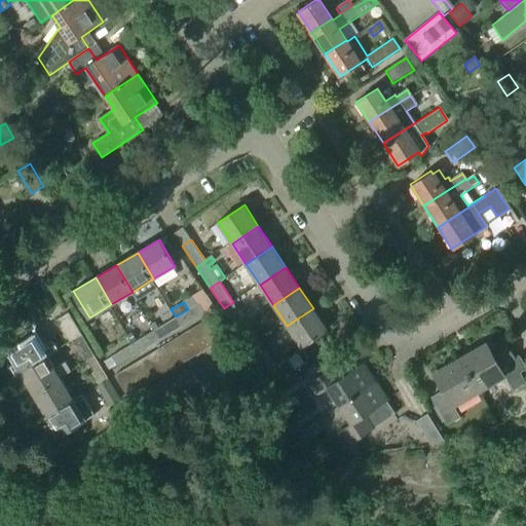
[(237,329),(247,323),(233,302),(224,308),(237,329)]
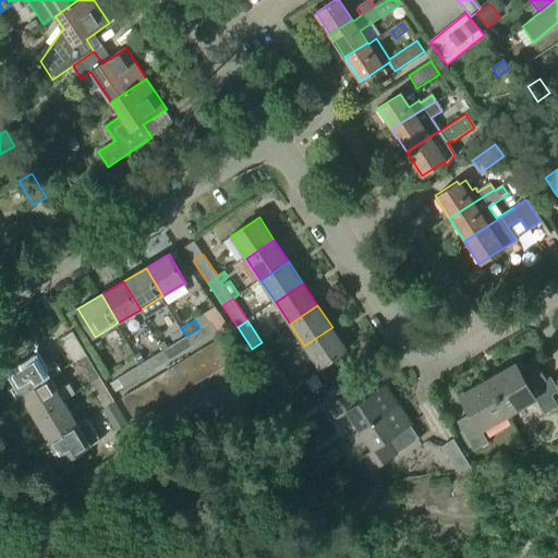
[(192,347),(216,332),(210,323),(189,335),(192,340),(189,342),(192,347)]
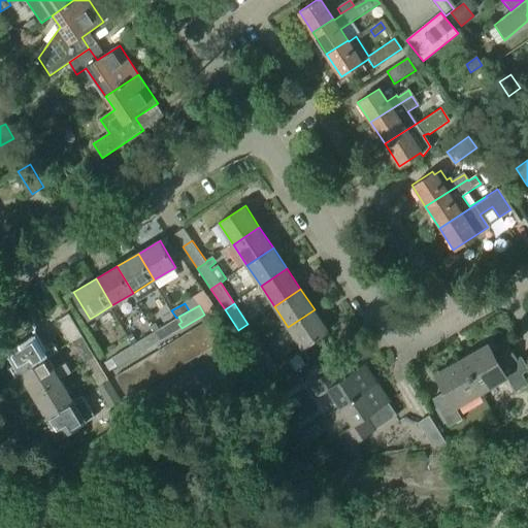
[(302,349),(329,331),(315,309),(288,327),(302,349)]
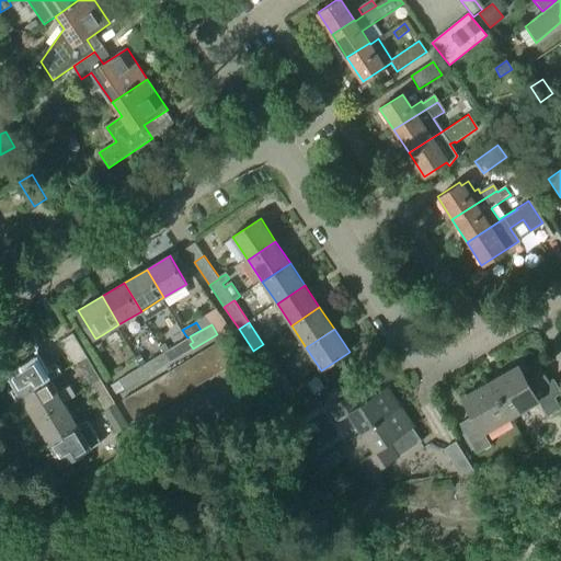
[(79,364),(83,362),(81,357),(86,354),(73,333),(64,340),(79,364)]
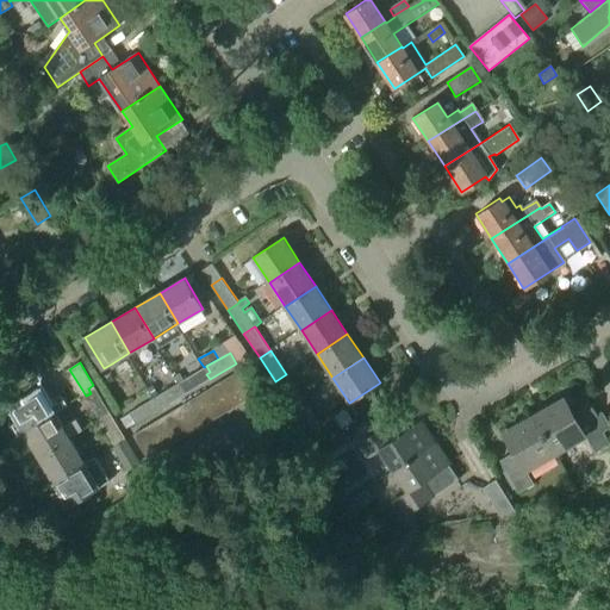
[(186,393),(210,379),(206,374),(210,372),(206,366),(180,383),(186,393)]
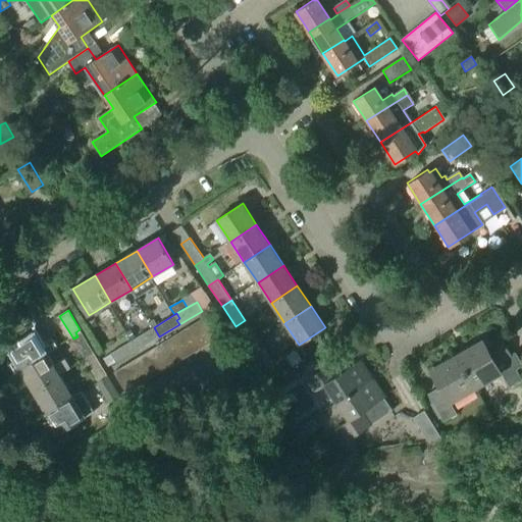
[(196,323),(208,345),(218,337),(206,317),(196,323)]
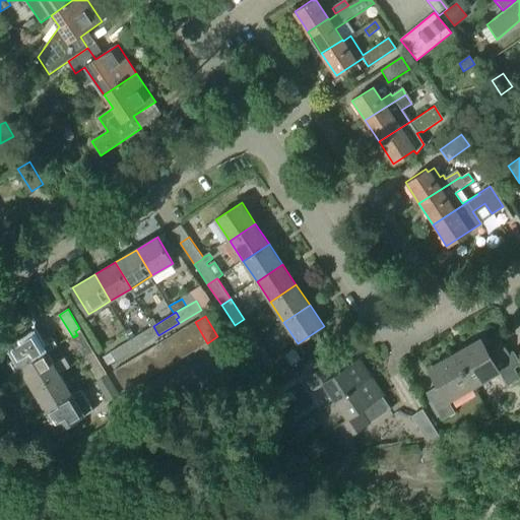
[(249,345),(258,339),(244,319),(235,325),(249,345)]
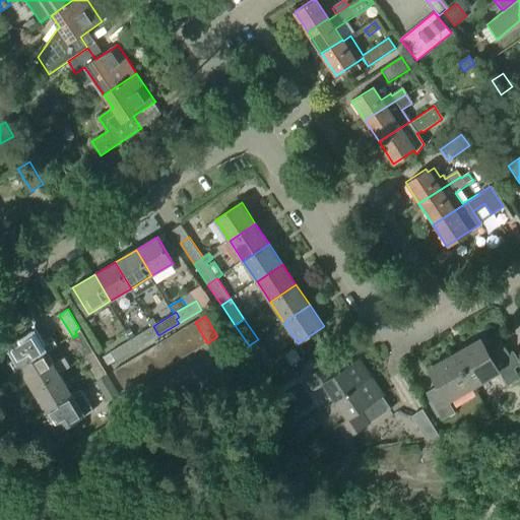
[(195,322),(184,328),(197,349),(207,343),(195,322)]
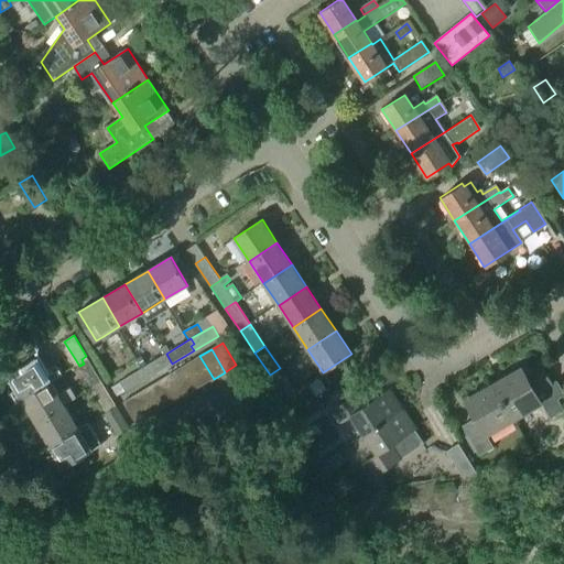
[(25,365),(8,376),(21,398),(50,380),(51,383),(62,377),(56,366),(51,369),(40,351),(23,361),(25,365)]
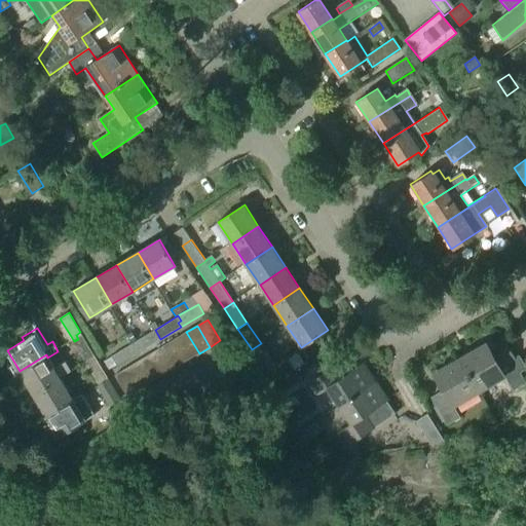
[(141,350),(160,339),(155,330),(132,343),(135,348),(138,346),(141,350)]
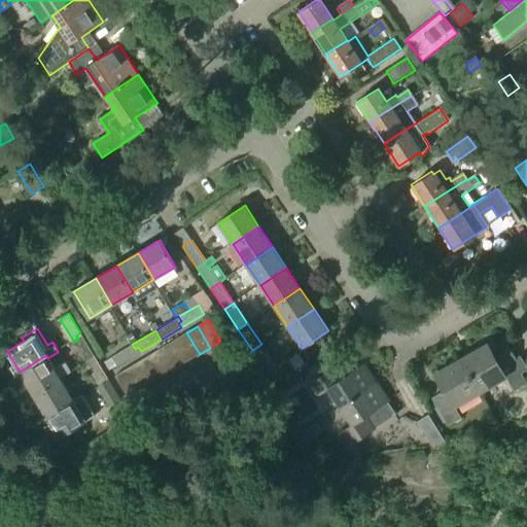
[(85,361),(95,356),(80,332),(76,336),(78,340),(74,342),(85,361)]
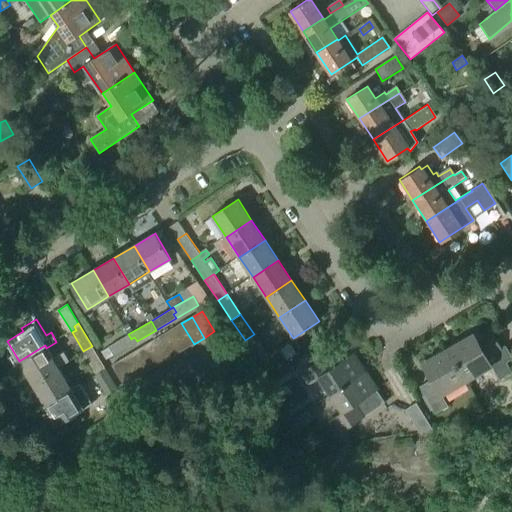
[(181,323),(172,329),(184,349),(194,344),(181,323)]
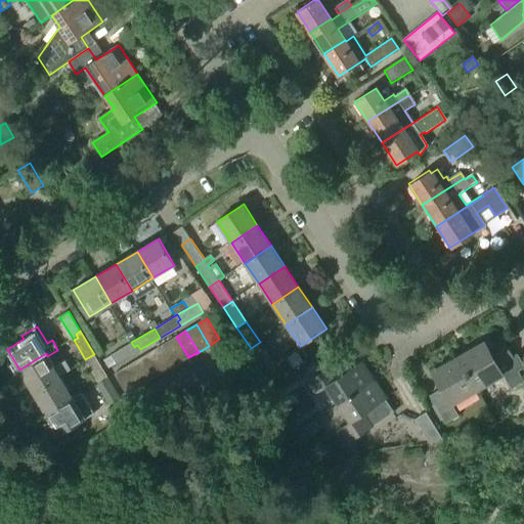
[(178,363),(188,357),(176,337),(166,343),(178,363)]
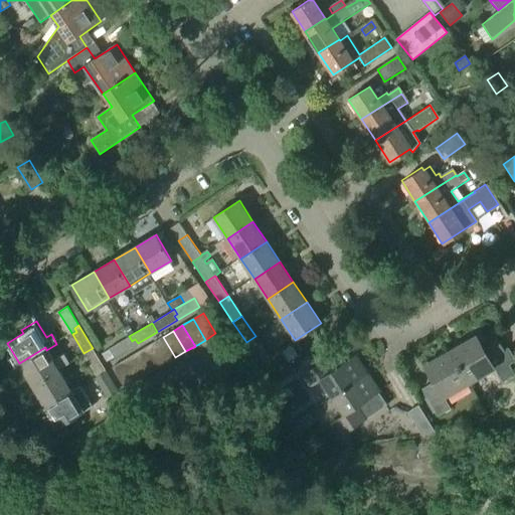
[(132,341),(129,336),(101,353),(107,362),(138,343),(135,339),(132,341)]
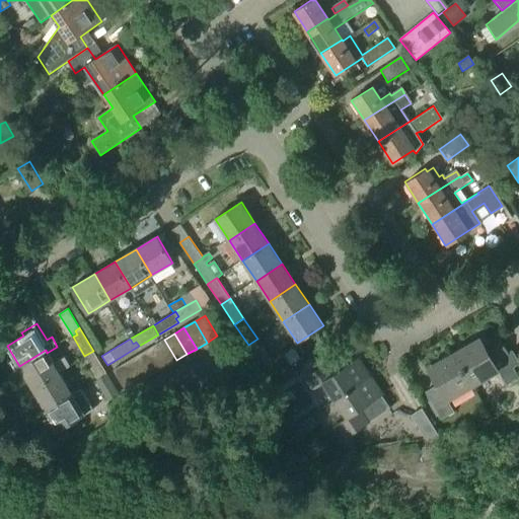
[(262,366),(271,360),(257,339),(248,345),(262,366)]
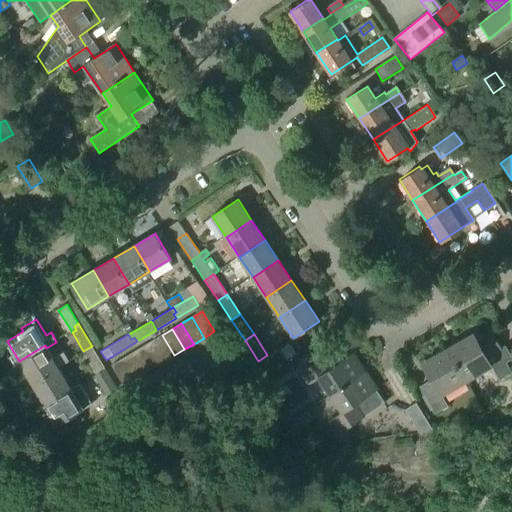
[(162,335),(152,341),(164,361),(174,355),(162,335)]
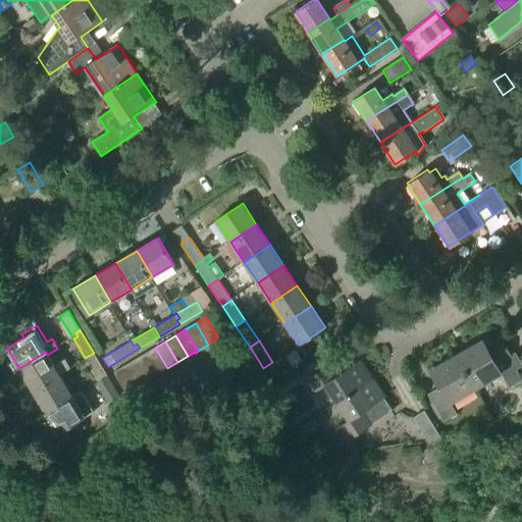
[(501,373),(494,364),(510,356),(502,343),(489,350),(490,352),(488,354),(481,342),(456,356),(474,388),(501,373)]
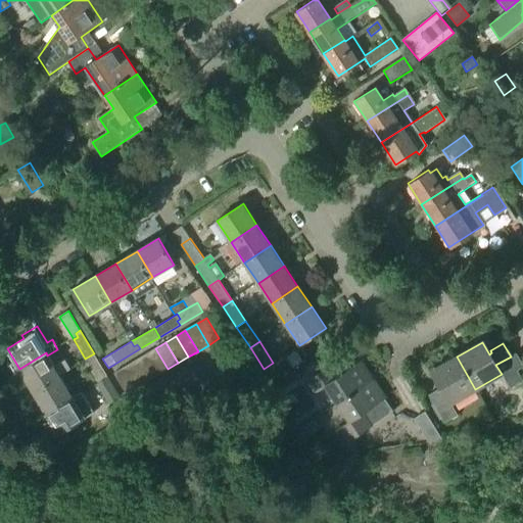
[(157,375),(168,369),(155,348),(145,354),(157,375)]
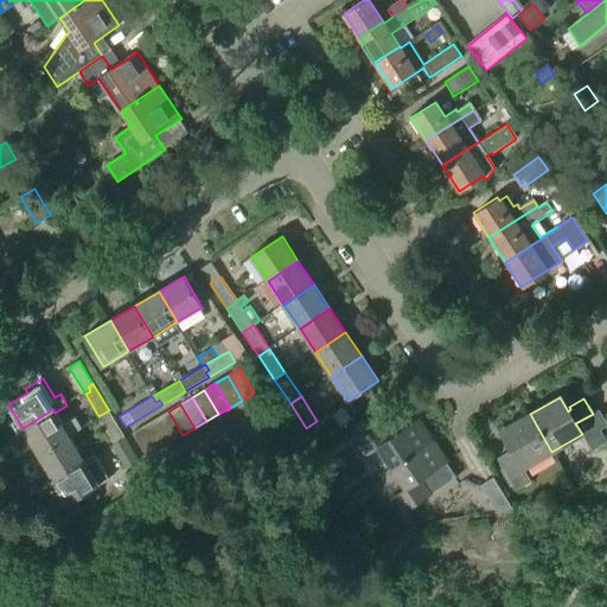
[(63,426),(55,413),(53,409),(23,428),(37,453),(68,434),(70,438),(82,429),(76,419),(63,426)]
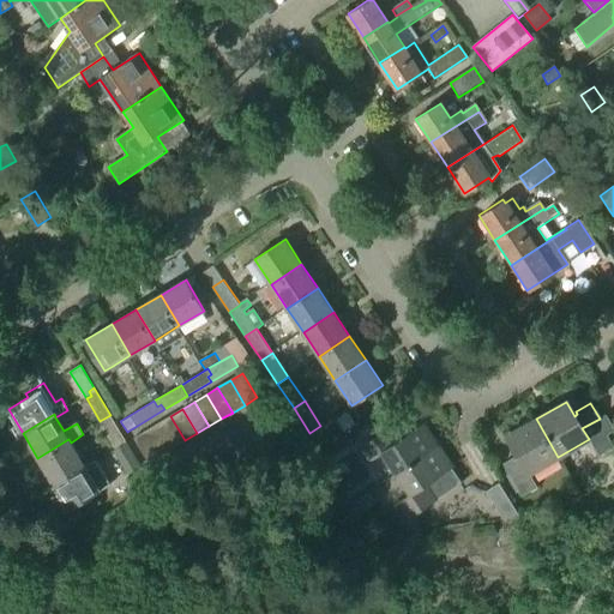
[(116,449),(122,444),(120,440),(124,438),(110,415),(100,421),(116,449)]
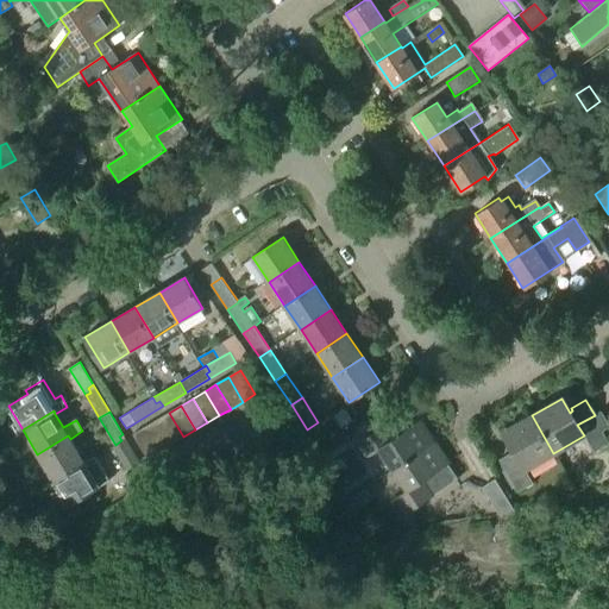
[(171,444),(183,437),(169,413),(157,420),(171,444)]
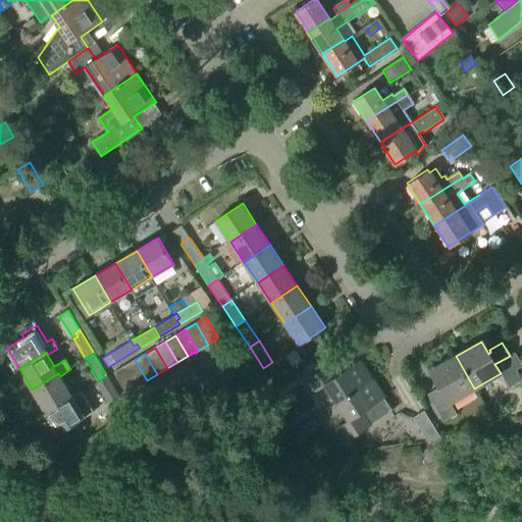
[(444,422),(456,415),(450,403),(474,388),(456,356),(430,371),(439,387),(427,395),(444,422)]
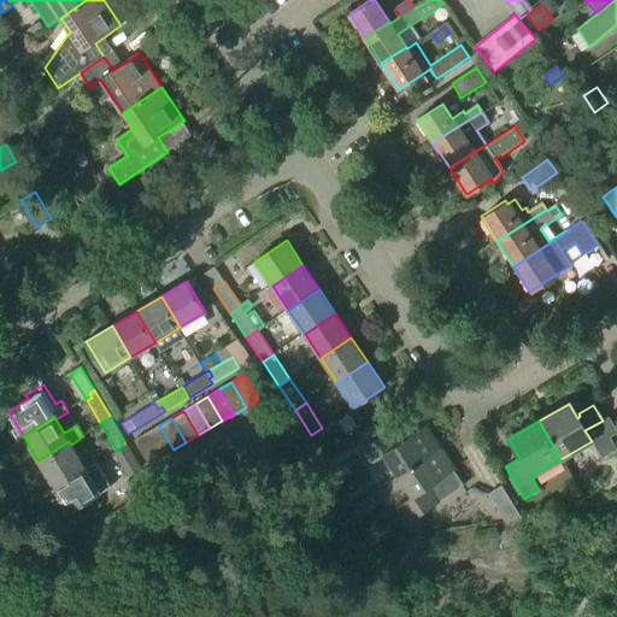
[(162,457),(174,450),(159,425),(146,433),(162,457)]
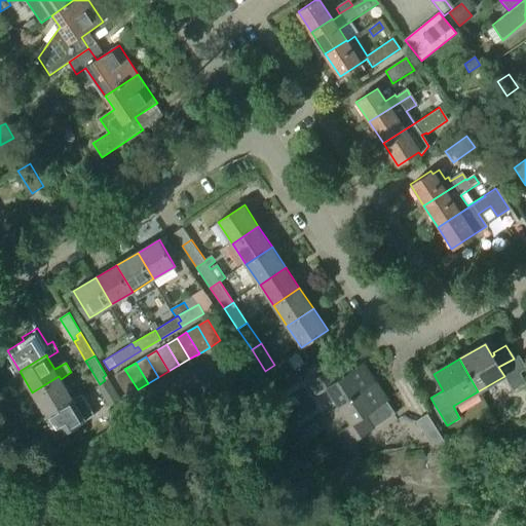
[(373,382),(361,365),(339,379),(331,368),(309,382),(317,395),(329,387),(340,404),(373,382)]
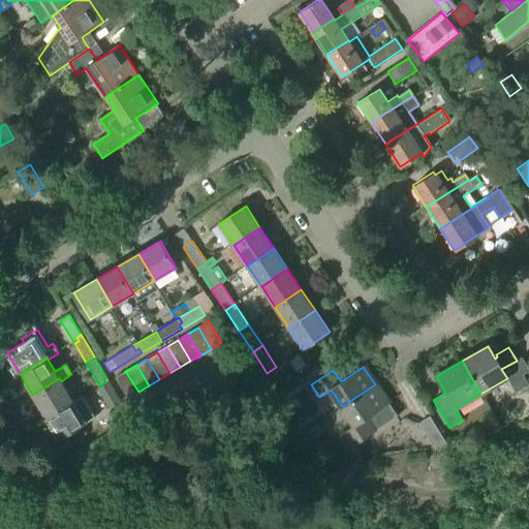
[(125,371),(116,376),(128,398),(138,392),(125,371)]
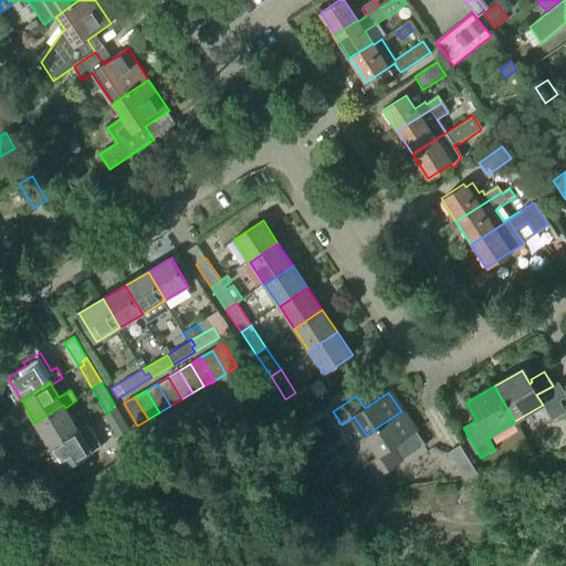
[(552,421),(565,412),(558,400),(544,409),(552,421)]
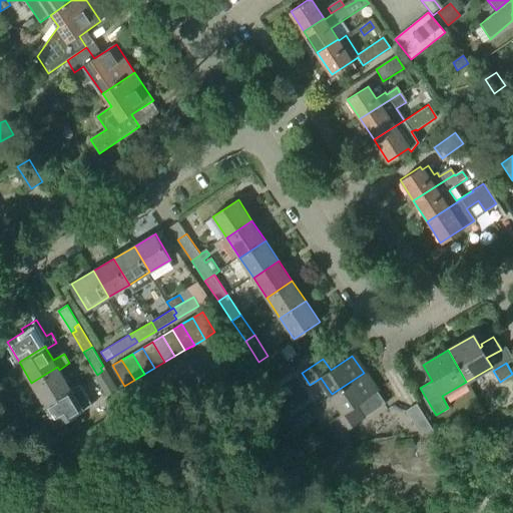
[(107,395),(117,389),(103,366),(100,368),(102,371),(97,375),(95,376),(107,395)]
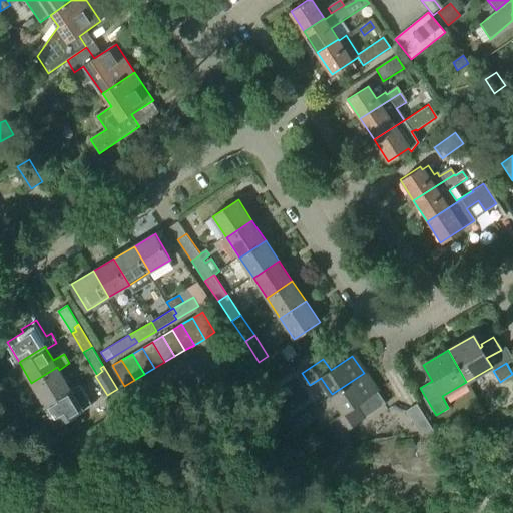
[(44,404),(70,389),(59,370),(57,367),(31,383),(44,404)]
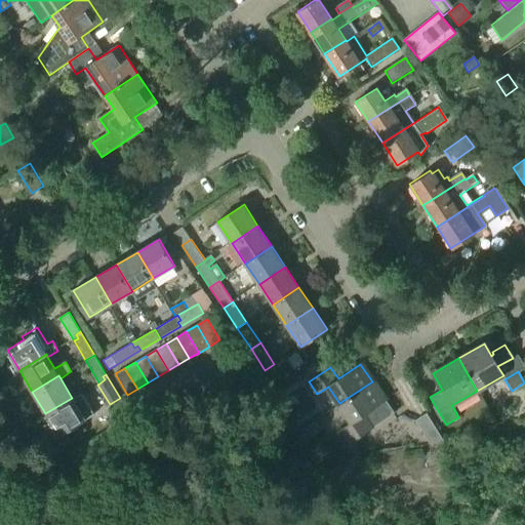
[(384,400),(372,381),(339,403),(352,421),(340,430),(350,443),(395,413),(386,399),(384,400)]
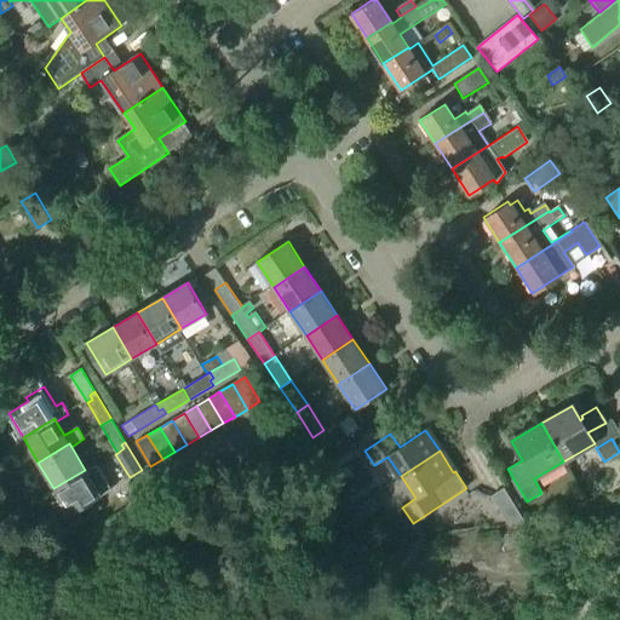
[(95,465),(85,470),(53,488),(69,515),(82,506),(96,498),(109,491),(95,465)]
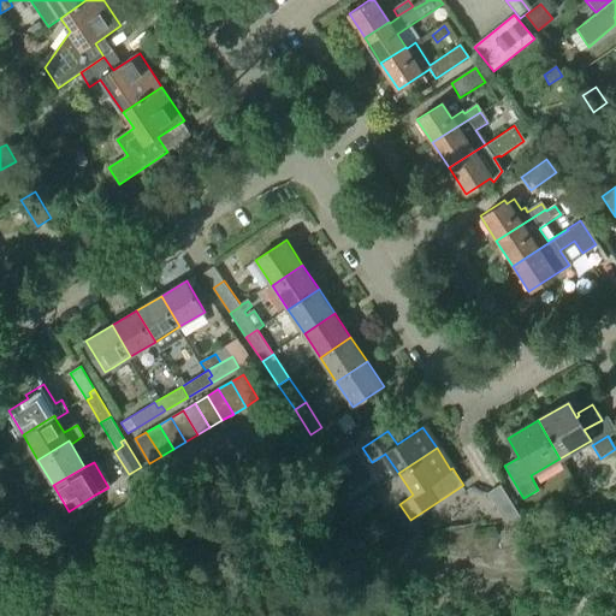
[(503,520),(520,519),(499,485),(486,493),(503,520)]
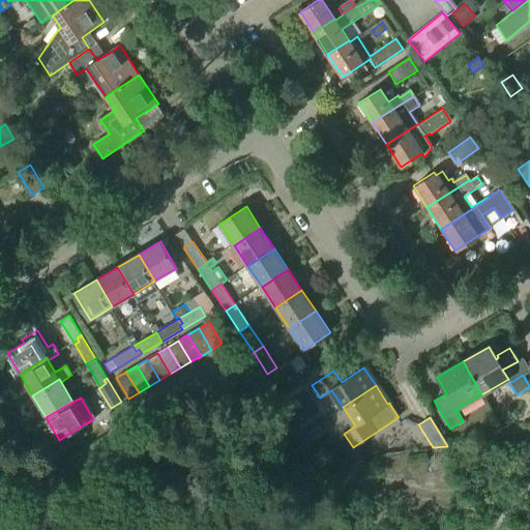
[(82,425),(70,433),(75,439),(86,433),(82,425)]
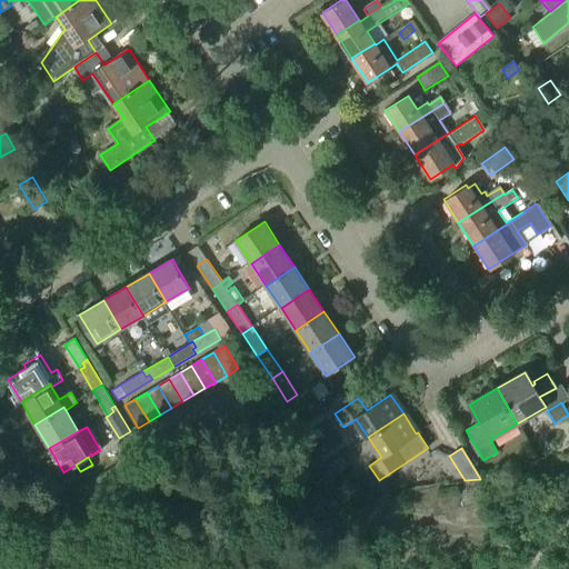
[(328,466),(333,473),(345,466),(338,458),(328,466)]
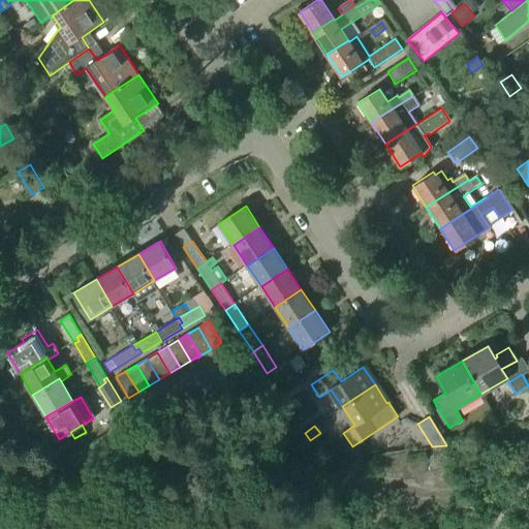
[(316,489),(329,485),(323,473),(312,478),(316,489)]
